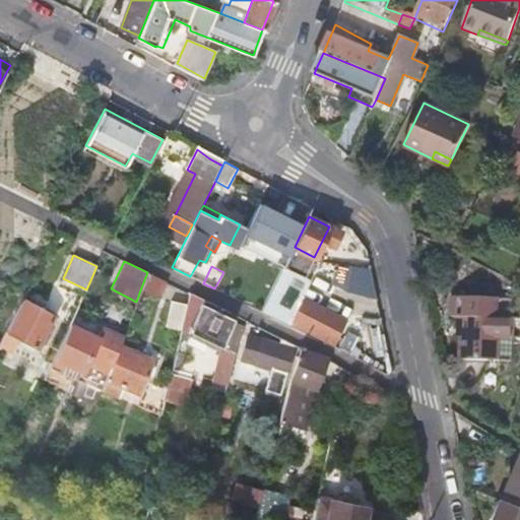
[(165,280),(147,272),(141,287),(155,295),(165,280)]
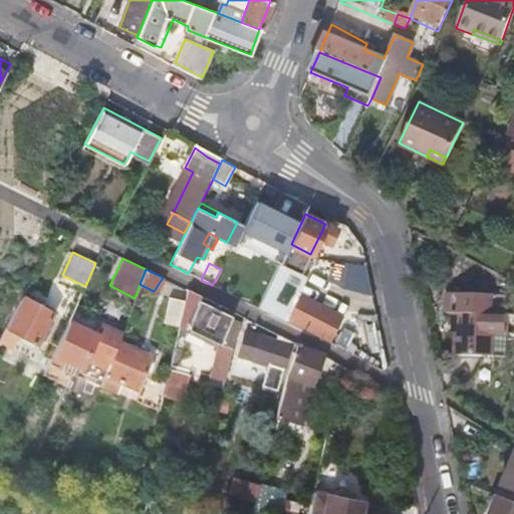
[(188,289),(167,377),(186,382),(190,368),(177,365),(187,327),(210,339),(202,372),(213,374),(212,386),(223,389),(232,349),(218,343),(230,317),(188,289)]
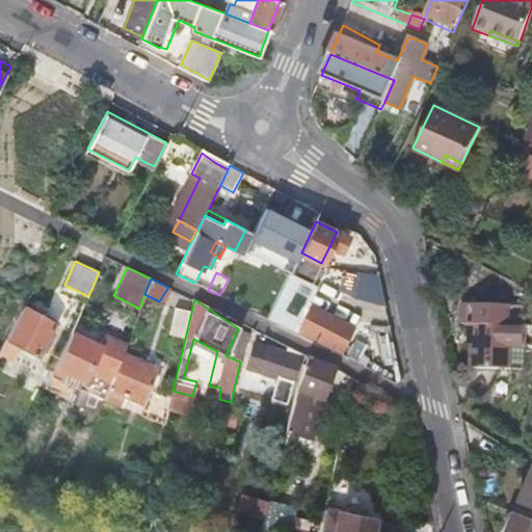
[(513,345),(526,346),(527,324),(510,324),(510,306),(464,303),(463,324),(474,324),(474,368),(512,369),(513,345)]
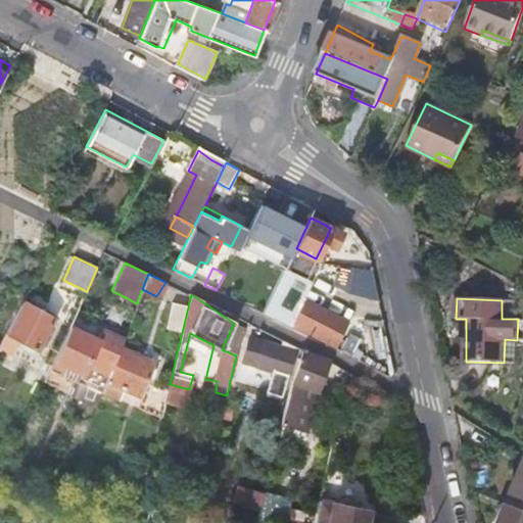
[(21,300),(0,340),(0,346),(11,352),(14,345),(17,339),(42,351),(52,318),(21,300)]
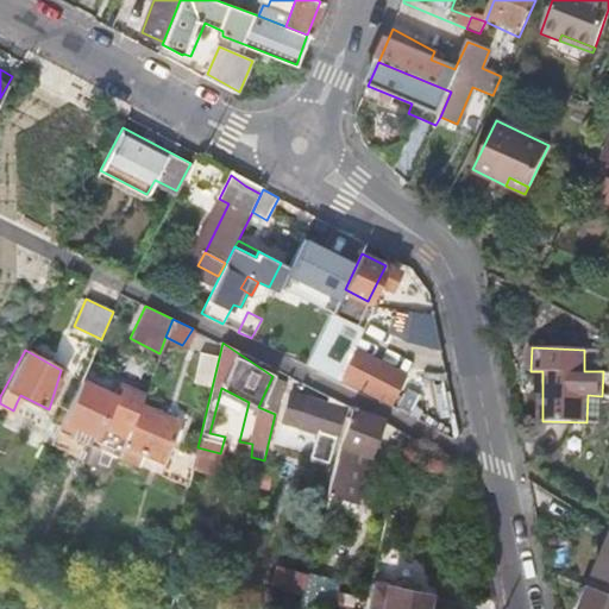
[(214,357),(198,355),(194,383),(211,385),(214,357)]
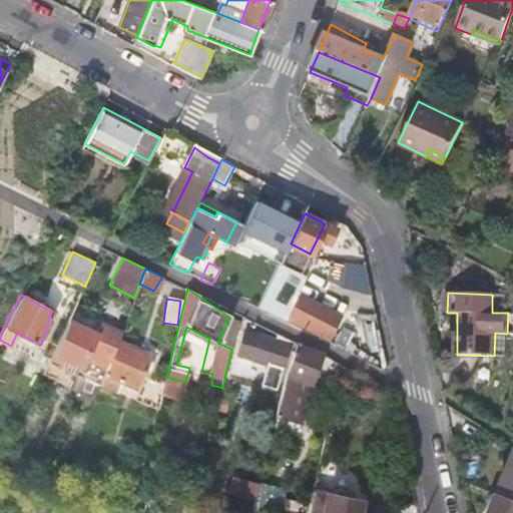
[(342,316),(331,311),(327,318),(296,301),(286,319),(316,337),(320,331),(331,336),(342,316)]
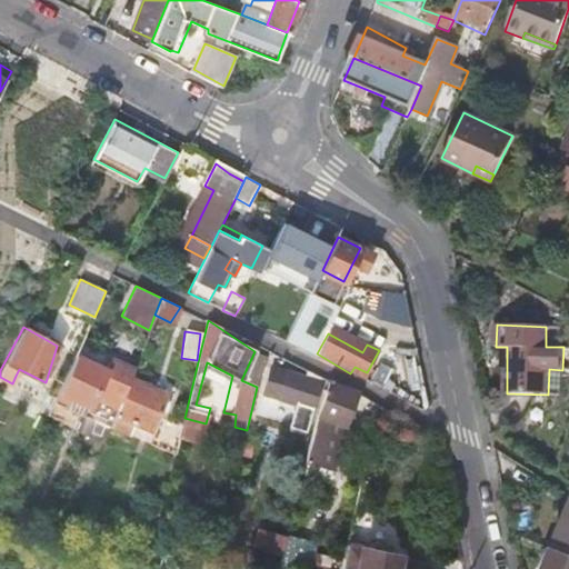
[(265,357),(255,351),(241,380),(257,387),(265,357)]
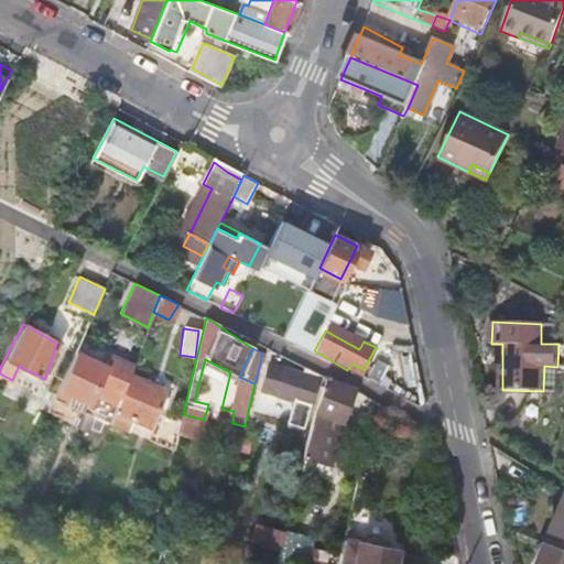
[(76,353),(56,393),(67,399),(71,393),(89,401),(93,393),(118,403),(122,392),(133,365),(110,355),(105,365),(76,353)]
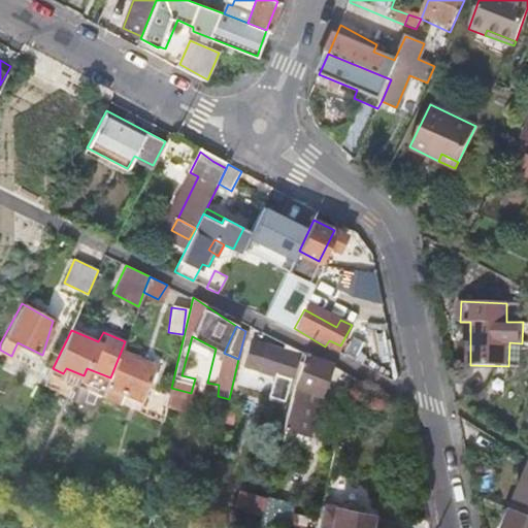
[(295,354),(255,341),(248,361),(258,364),(257,371),(288,381),(295,354)]
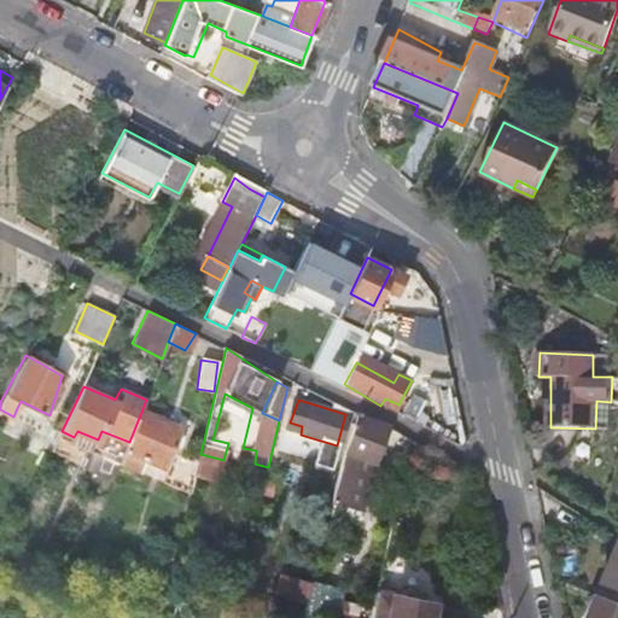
[(612,429),(611,402),(596,401),(595,429),(612,429)]
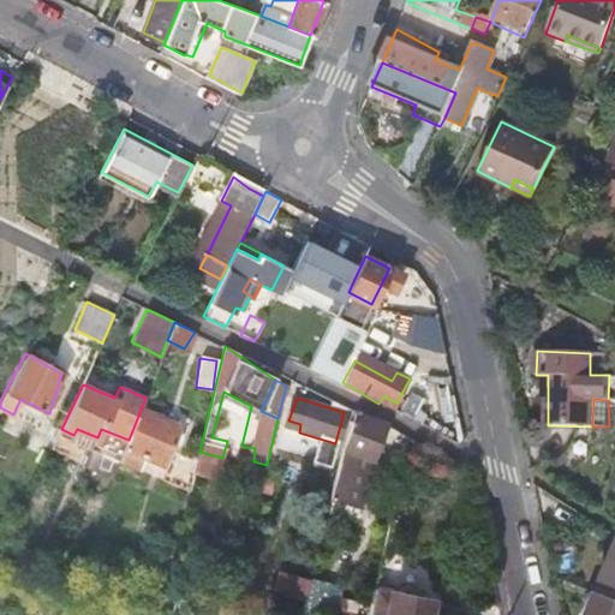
[(17,406),(13,415),(21,418),(24,410),(17,406)]
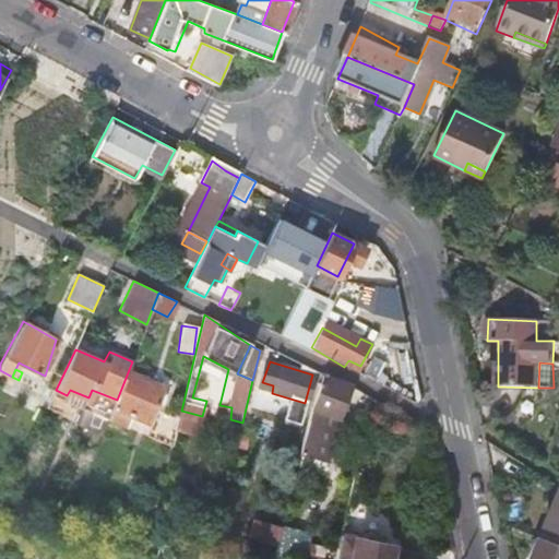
[(111,414),(109,419),(128,427),(133,417),(149,423),(165,385),(130,371),(121,389),(117,400),(111,414)]
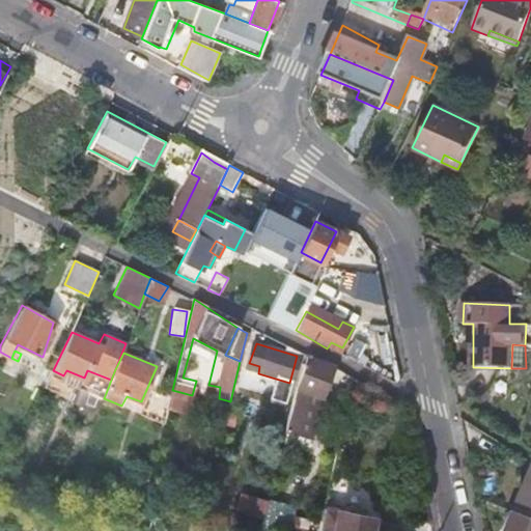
[(333,367),(307,356),(297,386),(324,397),(333,367)]
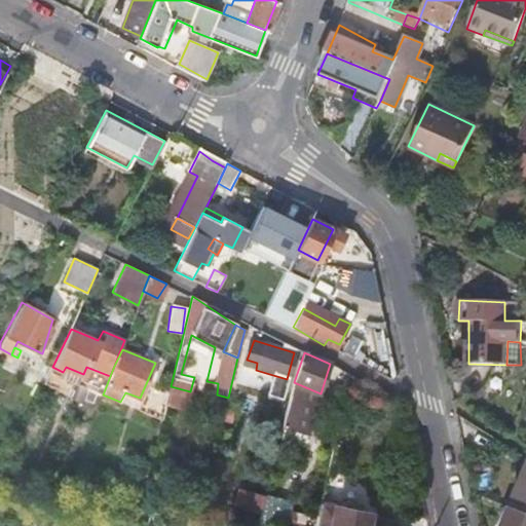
[(86,367),(83,374),(81,379),(105,389),(110,376),(86,367)]
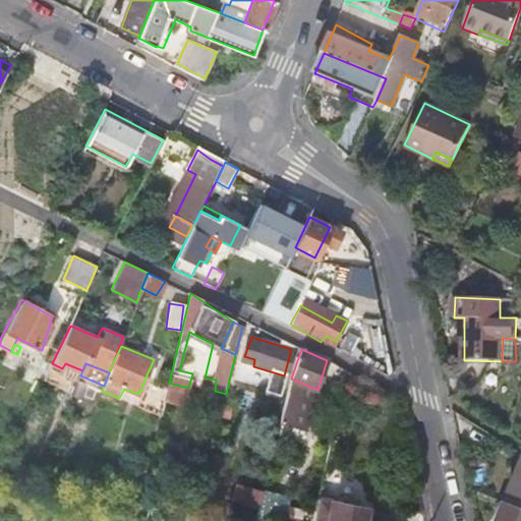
[(291,379),(290,379),(287,391),(305,396),(315,398),(317,390),(291,379)]
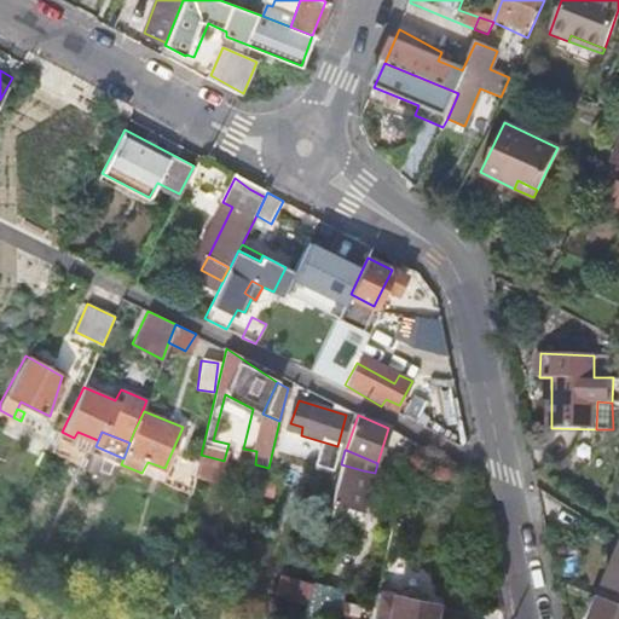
[(363,470),(341,464),(331,505),(347,516),(348,510),(353,512),(363,470)]
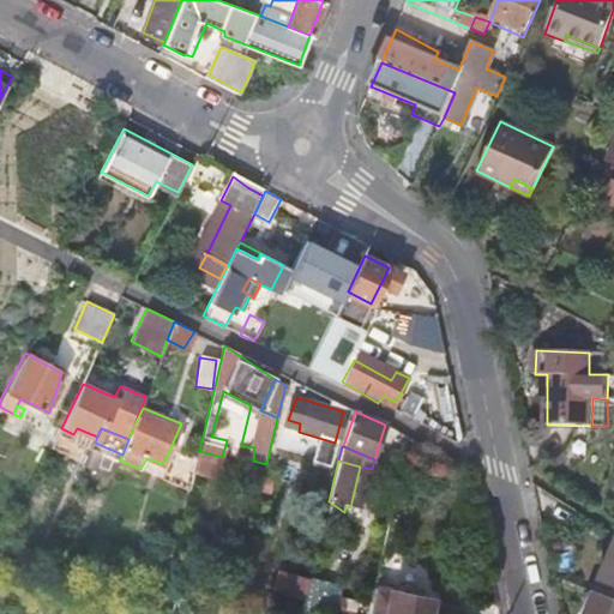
[(411,480),(403,479),(402,486),(409,488),(411,480)]
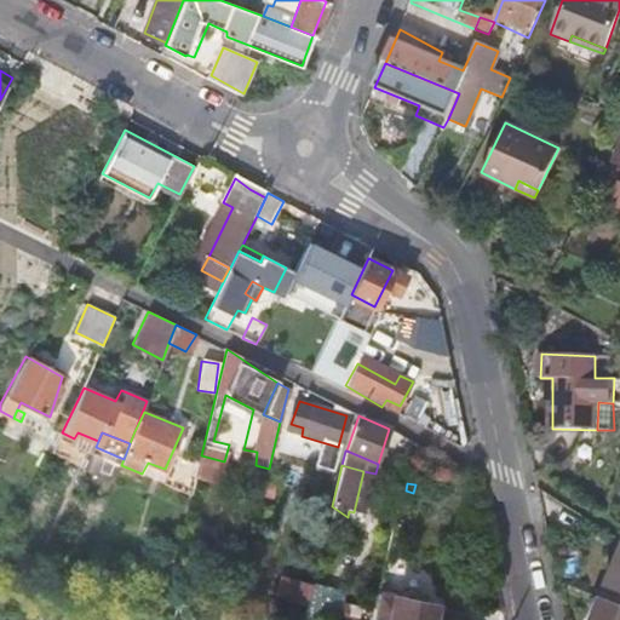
[(619,551),(606,587),(619,592),(619,551)]
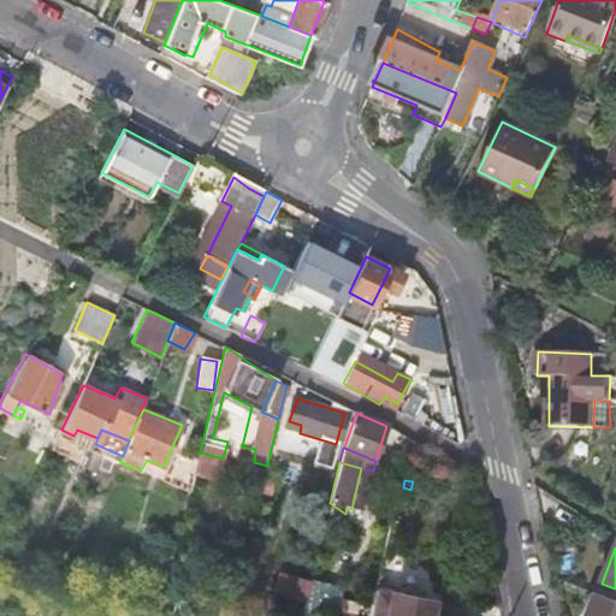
[(294,599),(306,602),(312,580),(313,572),(307,569),(304,579),(298,578),(294,599)]
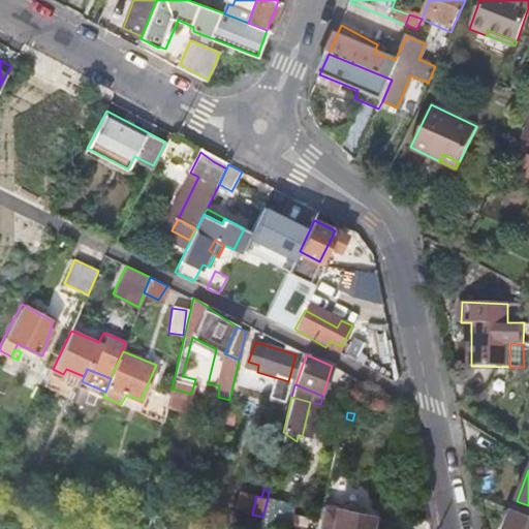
[(262,517),(260,527),(270,528),(277,528),(287,503),(268,498),(262,517)]
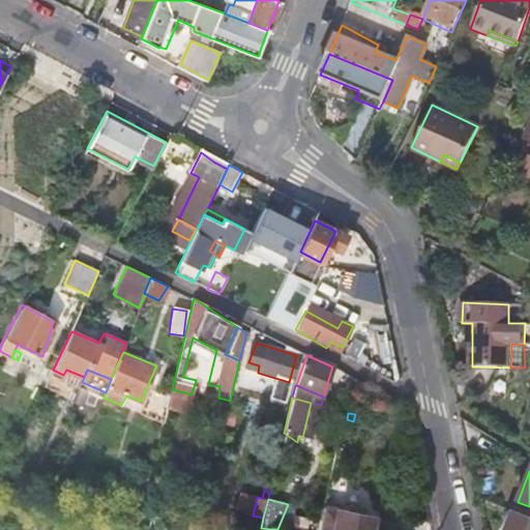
[(324,506),(322,516),(337,519),(339,510),(324,506)]
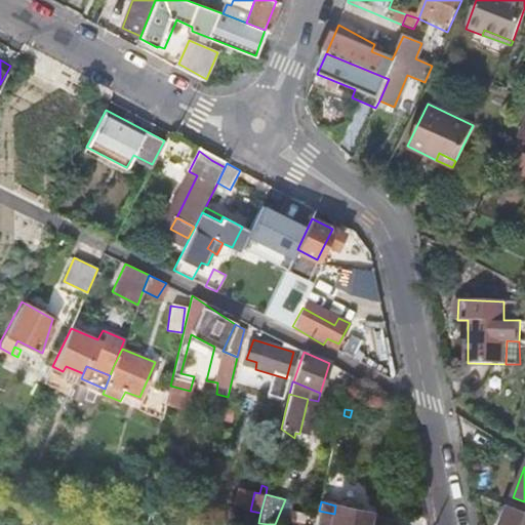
[(319,511),(315,524),(368,524),(370,516),(370,514),(335,506),(334,514),(319,511)]
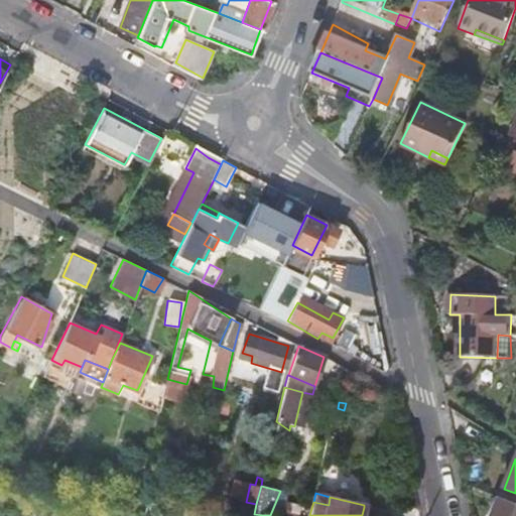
[(515,515),(515,505),(501,499),(494,515),(515,515)]
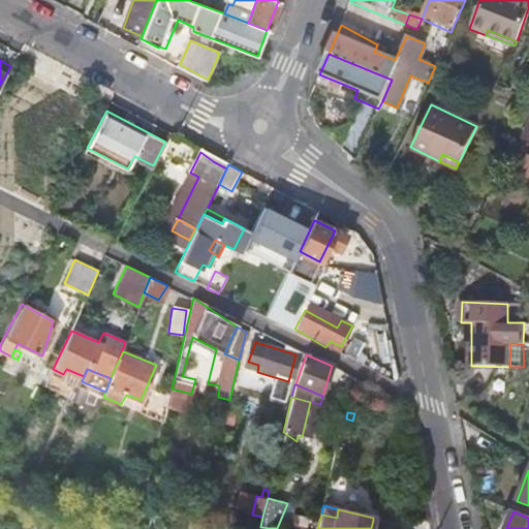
[(115,528),(133,528),(135,523),(117,520),(115,528)]
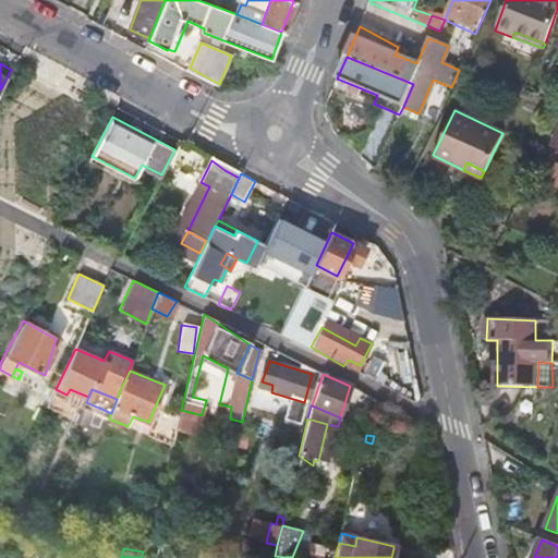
[(393,548),(391,557),(415,557),(417,552),(393,548)]
